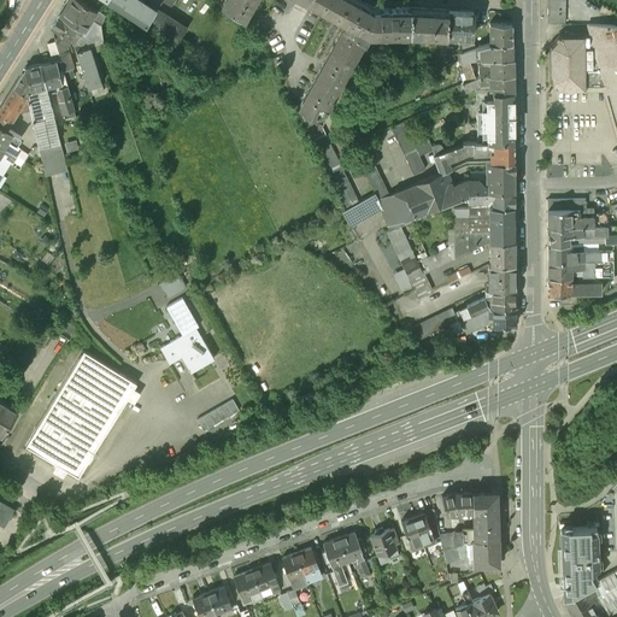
[(97,9),(82,0),(66,0),(59,13),(77,24),(84,28),(97,9)]
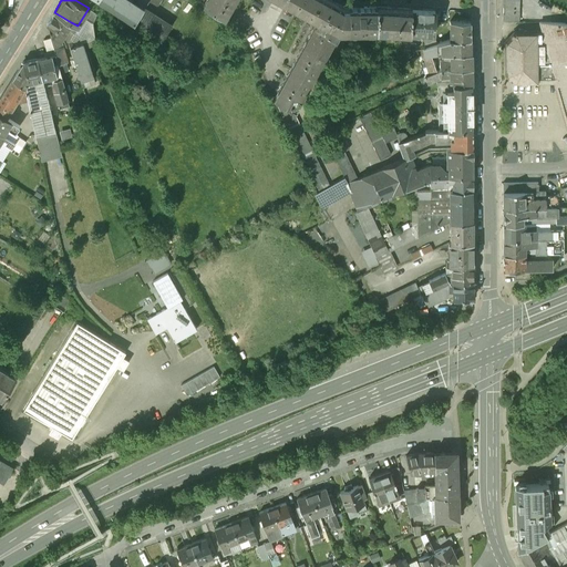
[(101,0),(134,21),(136,17),(145,23),(148,18),(144,14),(147,9),(143,6),(146,0),(101,0)]
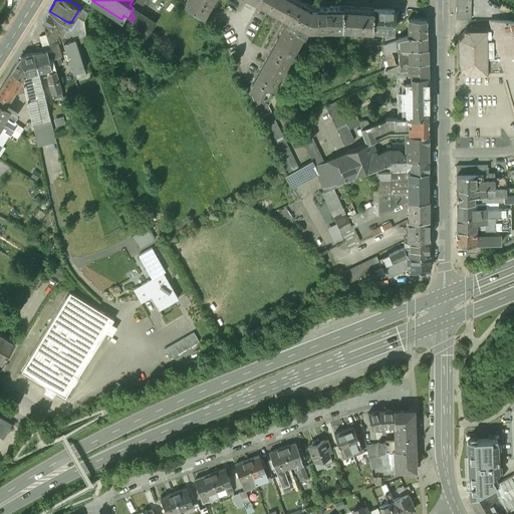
[(186,0),(184,3),(202,15),(210,0),(186,0)]
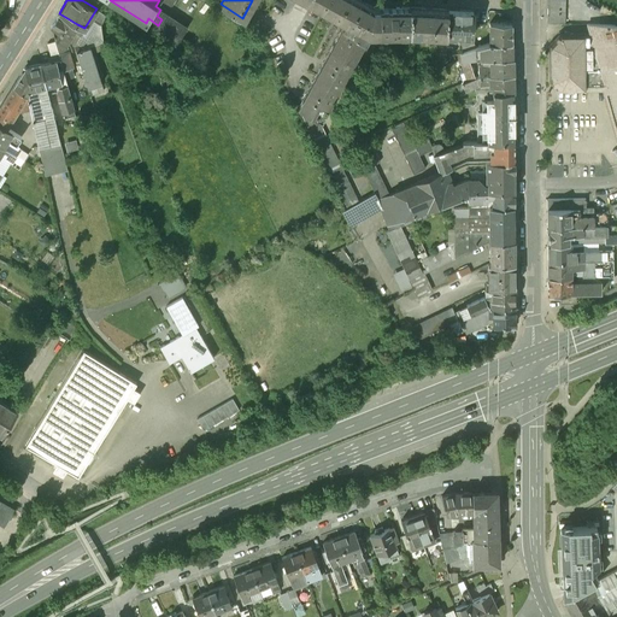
[(372,7),(359,0),(307,0),(345,22),(365,33),(378,33),(378,7),(372,7)]
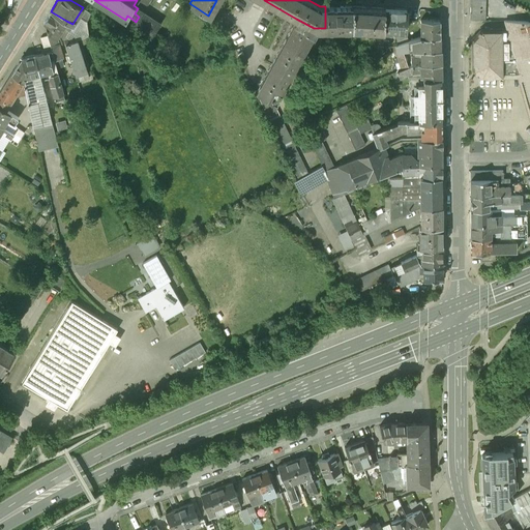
[(483,0),(471,0),(471,19),(483,20),(483,0)]
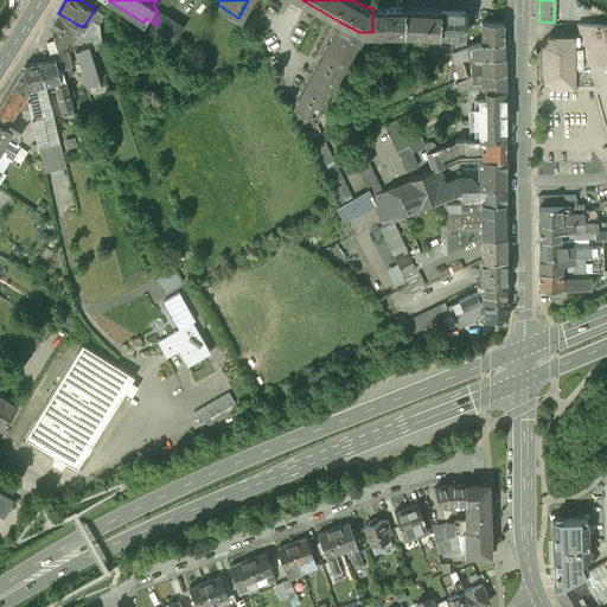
[(403,6),(372,7),(372,32),(403,32),(403,6)]
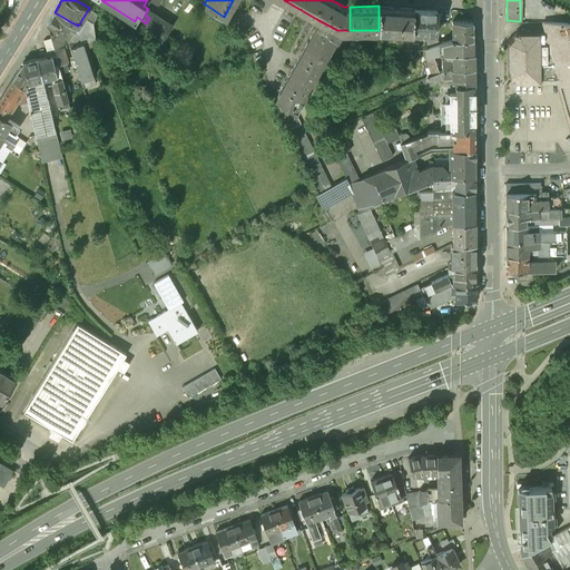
[(413,8),(379,6),(379,30),(412,32),(413,8)]
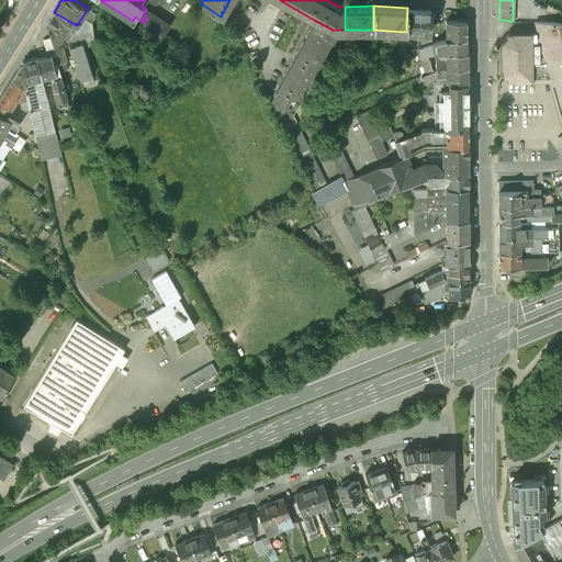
[(431,10),(407,8),(406,32),(430,33),(431,10)]
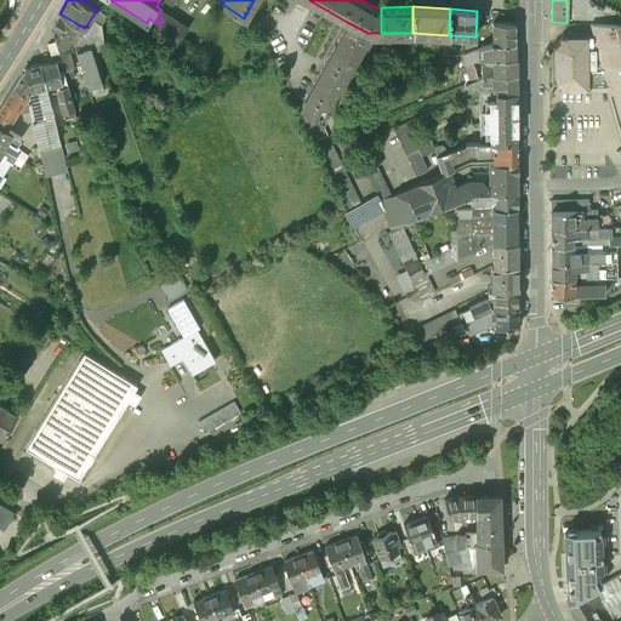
[(78,24),(60,13),(51,27),(60,32),(56,38),(64,43),(67,44),(78,24)]
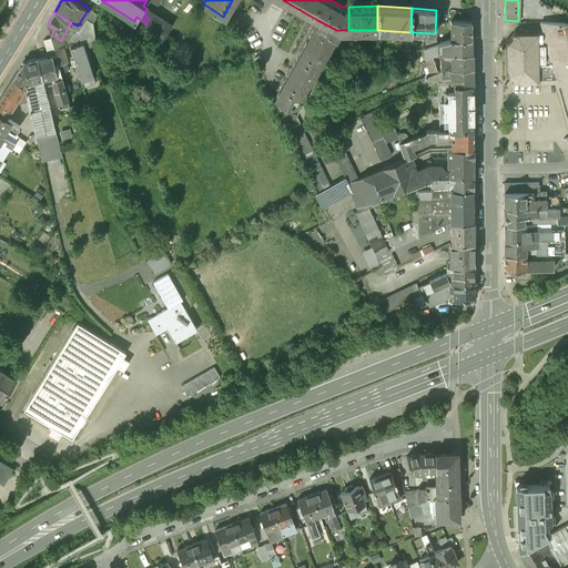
[(317,20),(273,98),(274,98),(293,108),(336,30),(317,20)]
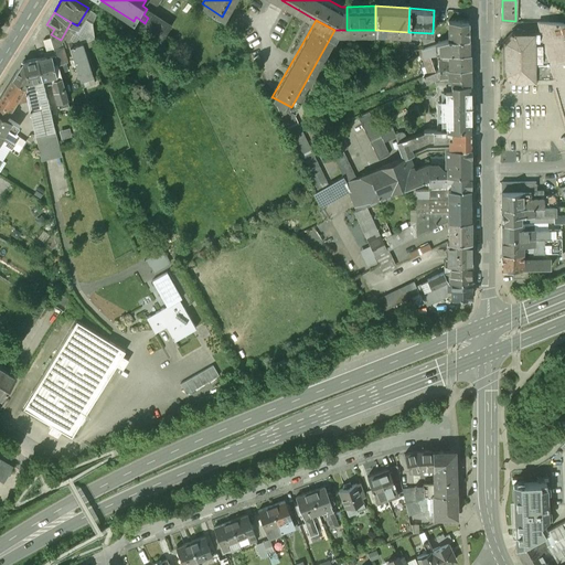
[(468,20),(448,20),(448,31),(446,31),(439,33),(441,41),(448,39),(469,38),(468,20)]
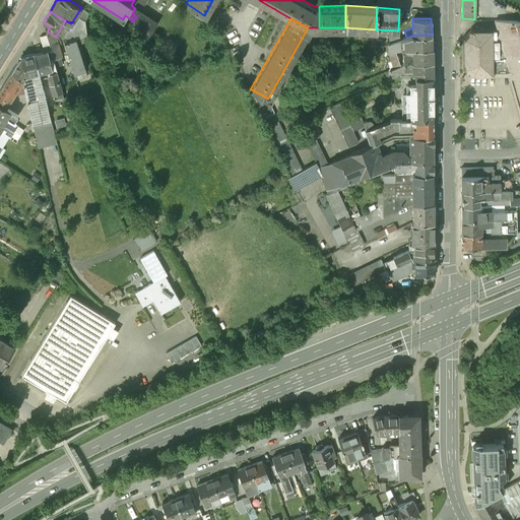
[(519,20),(502,20),(502,27),(491,28),(492,73),(510,72),(519,110),(519,20)]
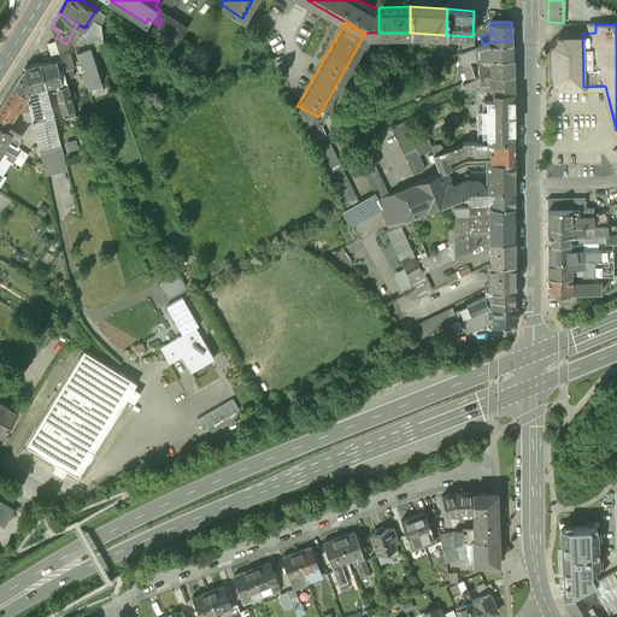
[(583,87),(582,34),(560,34),(552,41),(553,78),(560,87),(583,87)]
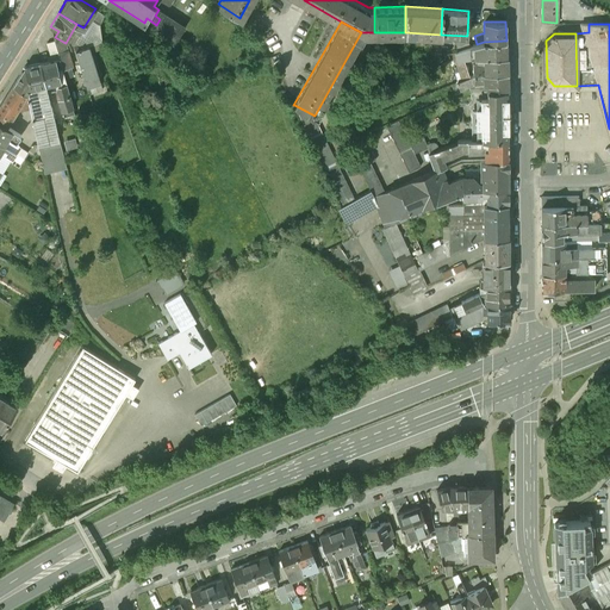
[(63,42),(55,37),(54,39),(54,41),(60,58),(62,69),(70,67),(63,42)]
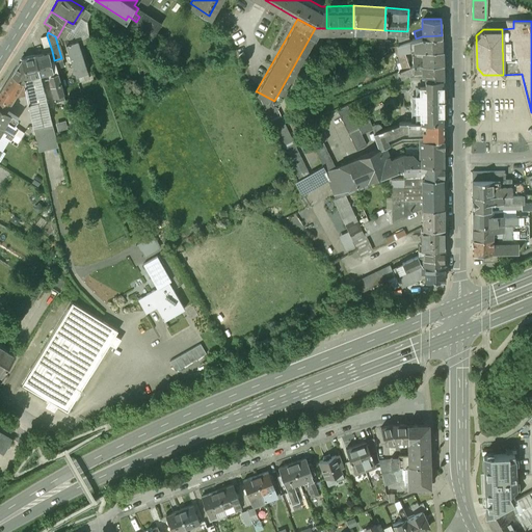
[(47,35),(42,37),(45,49),(46,53),(49,52),(52,51),(47,35)]
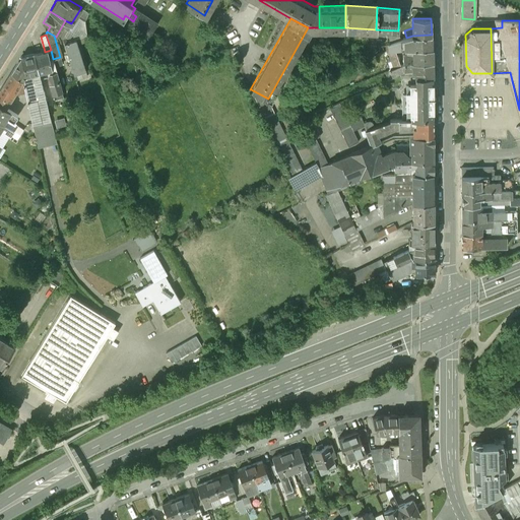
[(432,35),(412,36),(412,63),(432,62),(432,35)]
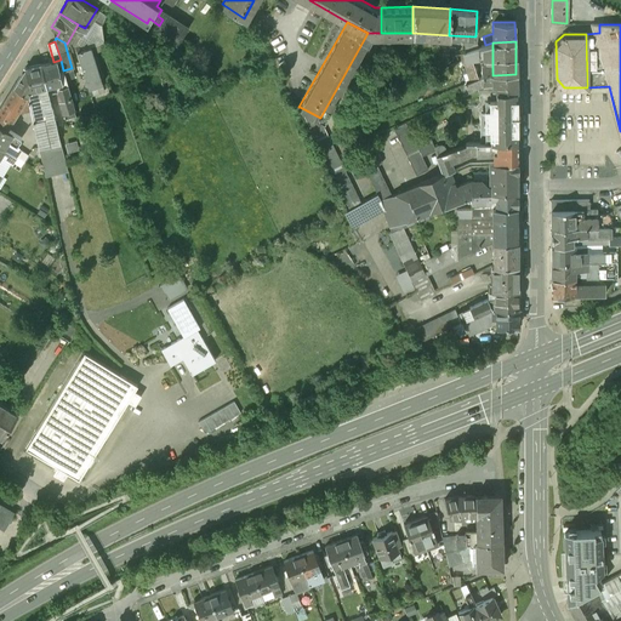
[(485,45),(463,52),(465,62),(463,63),(469,81),(482,77),(484,75),(493,75),(493,43),(485,45)]
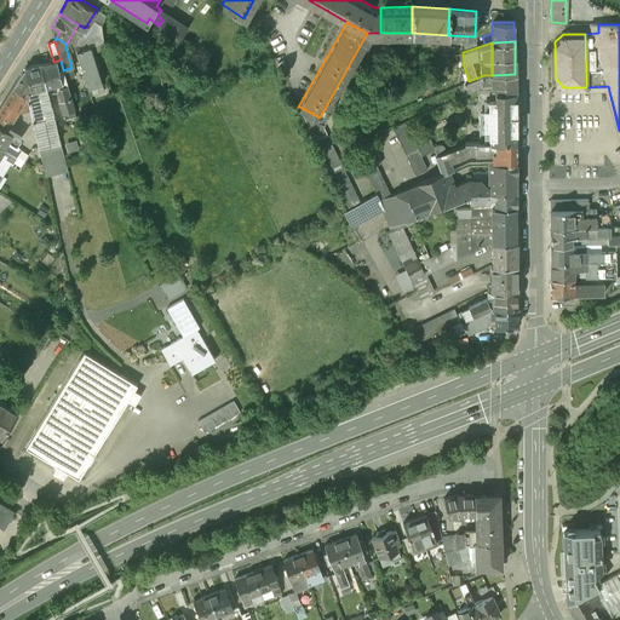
[(91,46),(76,51),(89,87),(103,84),(91,46)]
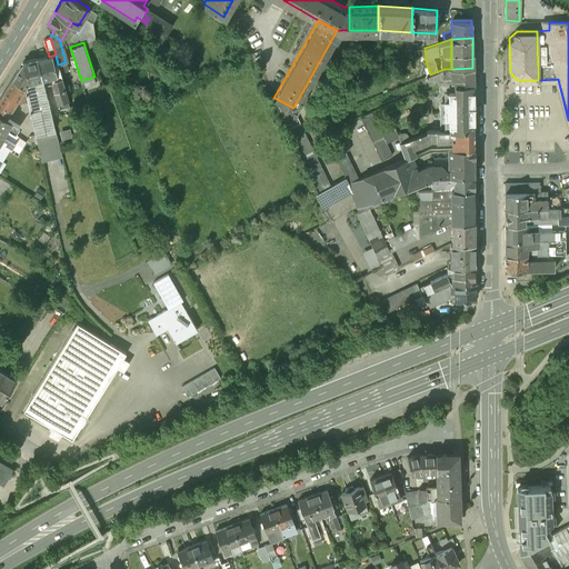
[(46,58),(38,59),(43,79),(52,77),(59,108),(70,106),(62,78),(58,79),(52,56),(49,57),(48,52),(45,53),(46,58)]
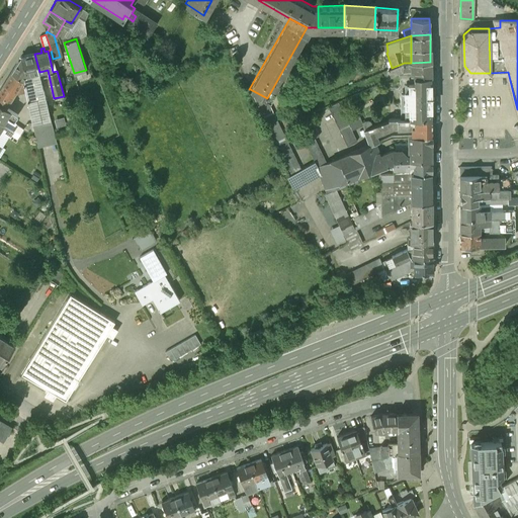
[(34,54),(21,58),(21,61),(25,75),(39,72),(34,54)]
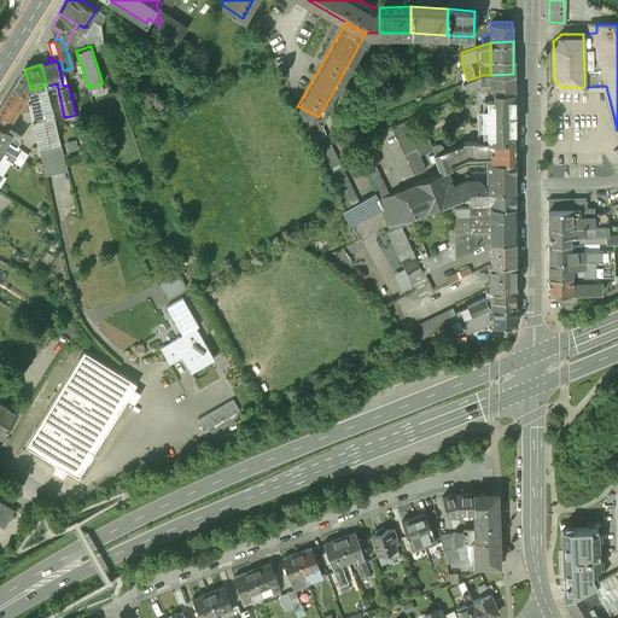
[(47,86),(30,89),(25,73),(21,74),(13,86),(28,94),(30,106),(39,145),(53,143),(57,156),(64,155),(47,86)]
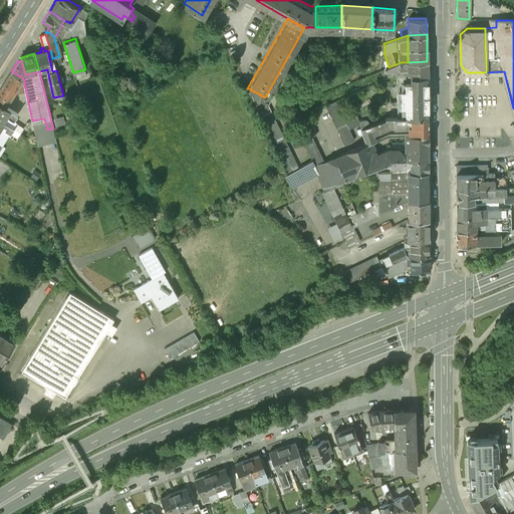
[(408,62),(401,62),(399,63),(401,69),(407,68),(410,70),(410,75),(427,74),(427,61),(408,62)]
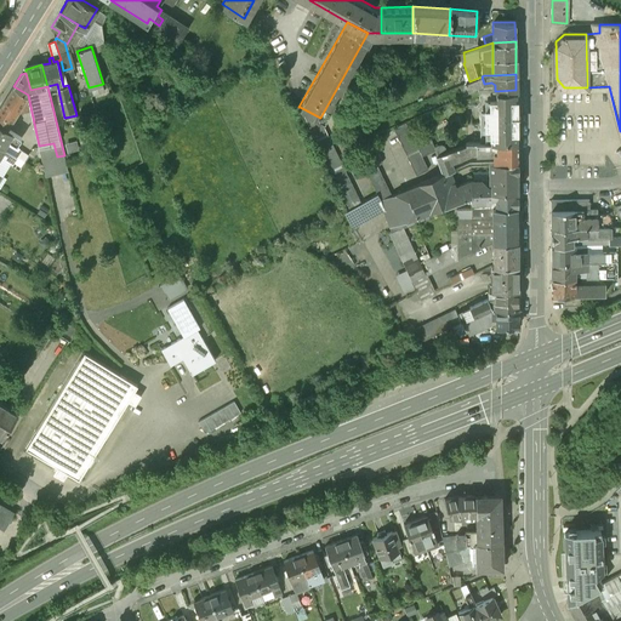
[(469,81),(465,83),(468,91),(484,84),(482,77),(469,81)]
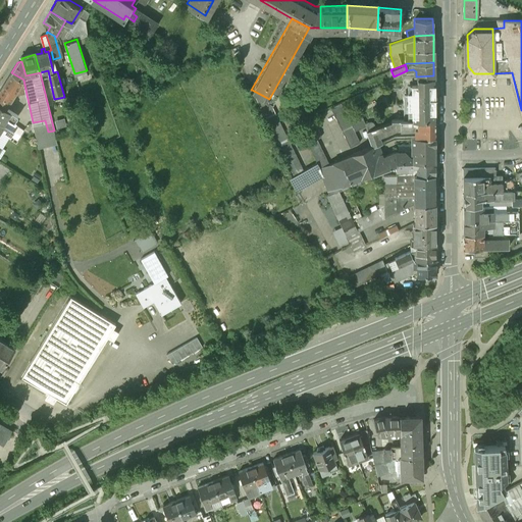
[(87,70),(74,73),(76,80),(88,75),(87,70)]
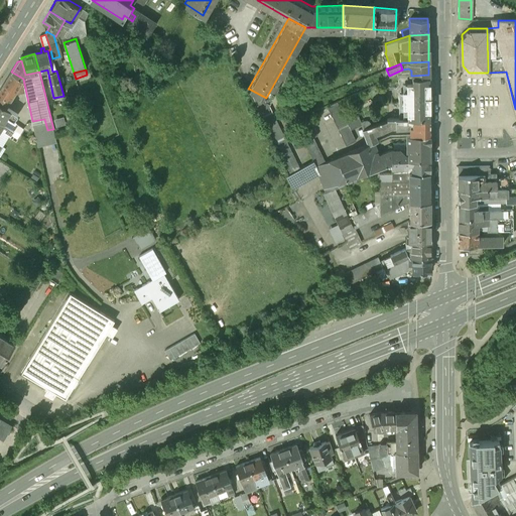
[(23,79),(11,72),(0,89),(0,95),(8,101),(14,91),(25,89),(23,79)]
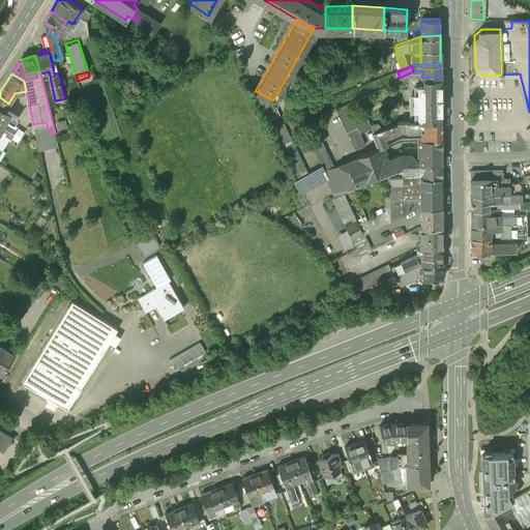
[(440,77),(422,78),(422,84),(405,85),(405,93),(408,93),(440,92),(440,77)]
